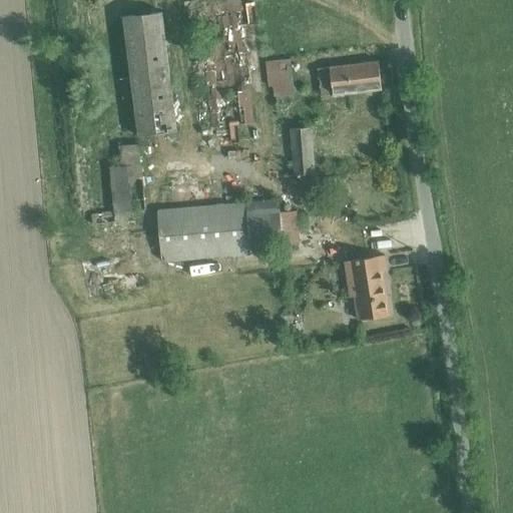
[(202,0),(197,1),(212,127),(253,122),(238,0),(202,0)]
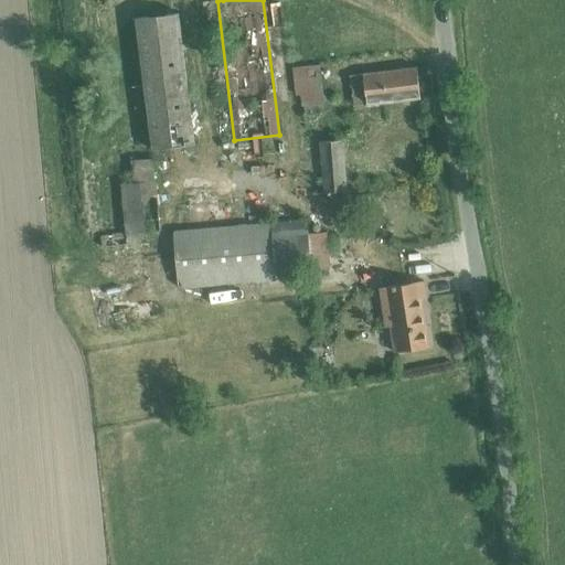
[(151,150),(195,145),(180,13),(135,19),(151,150)]
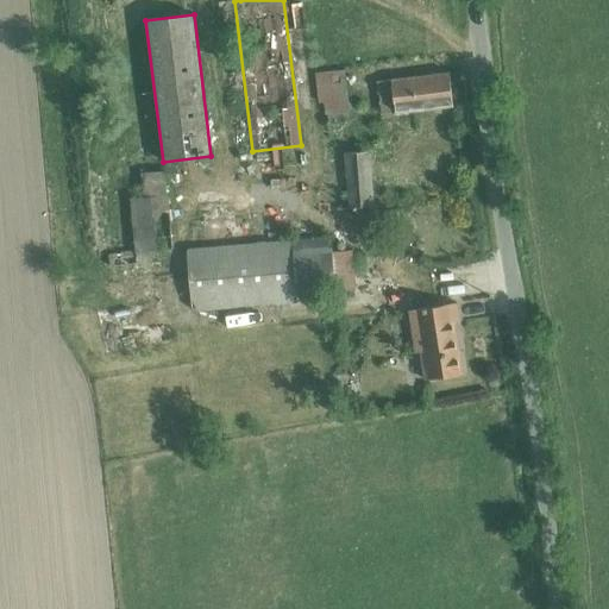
[(350,112),(345,69),(315,73),(319,102),(324,101),(325,114),(327,114),(328,123),(338,121),(337,113),(350,112)]
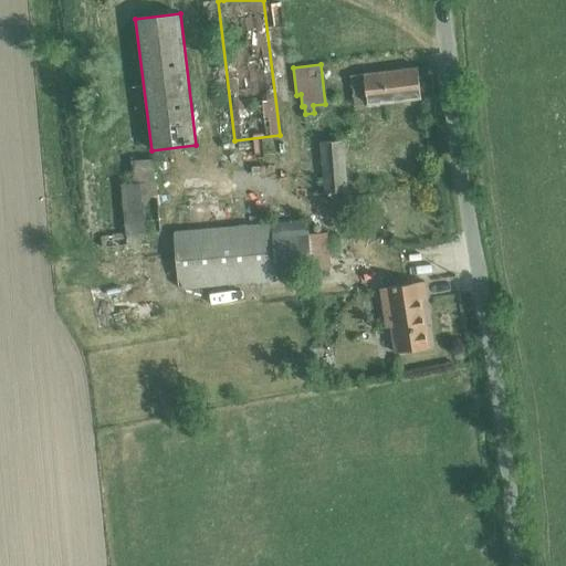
[(421,98),(418,66),(350,75),(354,105),(367,103),(367,104),(421,98)]
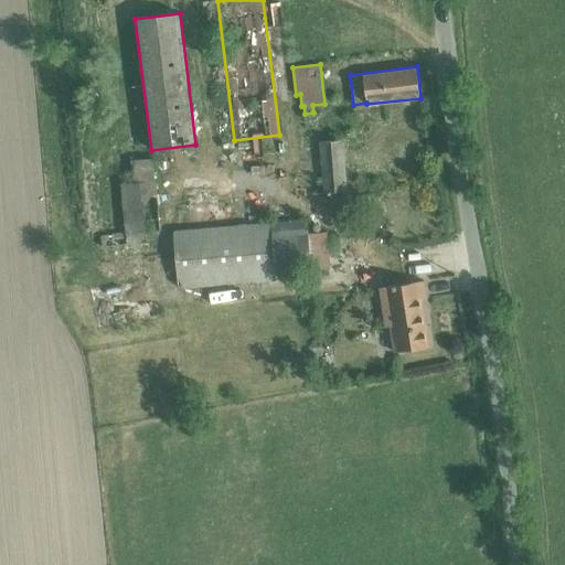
[(343,140),(320,141),(323,193),(348,192),(343,140)]
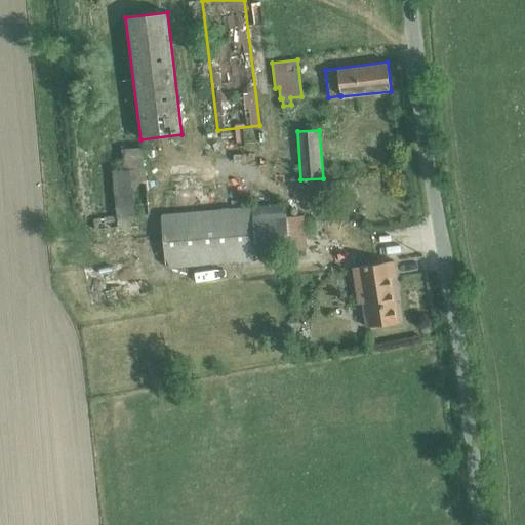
[(143,148),(121,148),(122,168),(113,169),(116,216),(93,218),(94,229),(130,226),(129,216),(150,214),(146,168),(144,168),(143,148)]
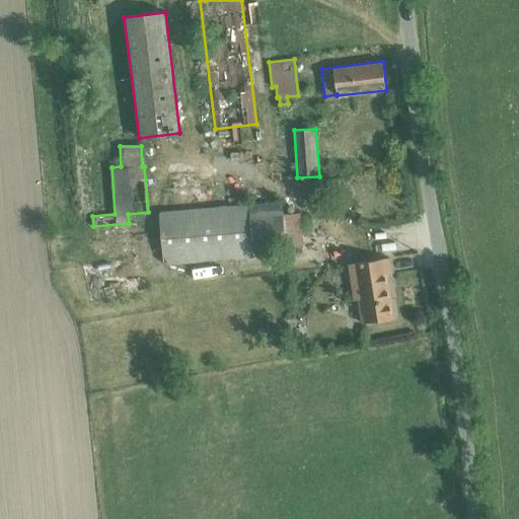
[(356,204),(356,195),(381,195),(381,174),(330,175),(330,195),(344,195),(344,204),(356,204)]
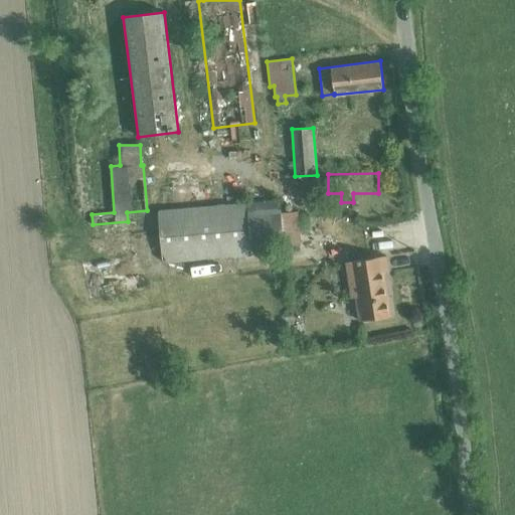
[(251,248),(301,244),(299,211),(281,212),(281,203),(277,200),(158,210),(162,261),(163,264),(251,254),(251,248)]
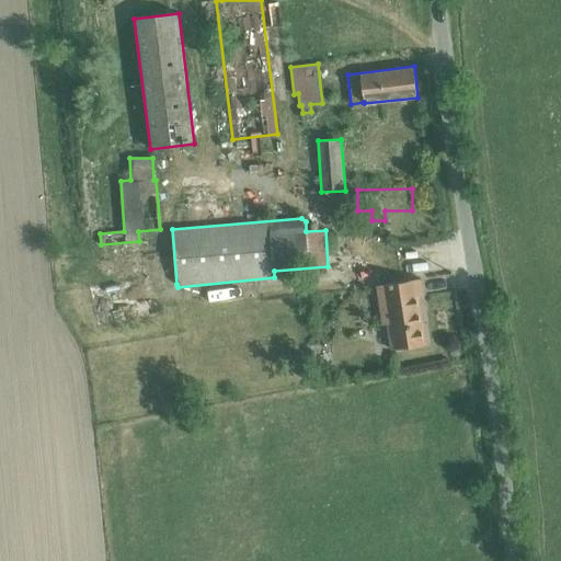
[(424,296),(421,278),(377,286),(382,324),(387,323),(391,350),(426,344),(420,296),(424,296)]
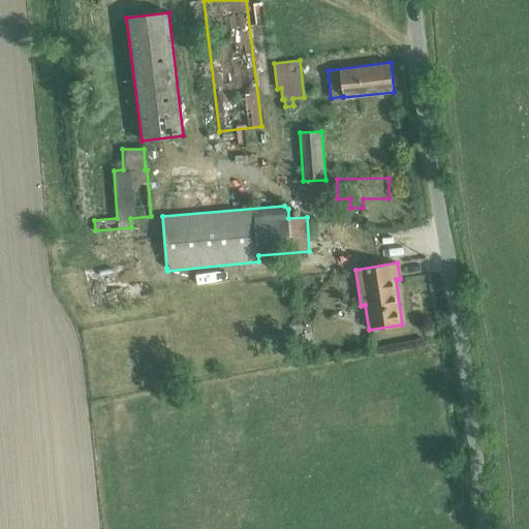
[(96,287),(123,285),(122,267),(95,269),(96,287)]
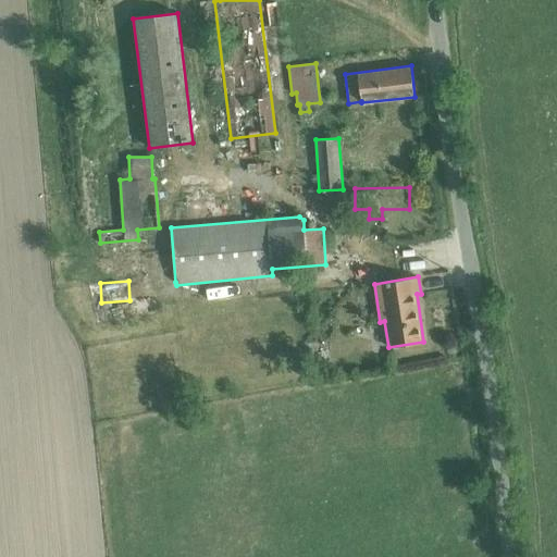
All buildings are outlined.
